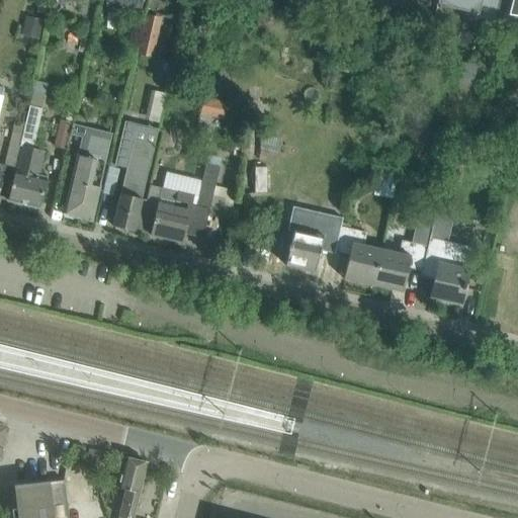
[(437,0),(436,5),(478,15),(481,0),(437,0)]
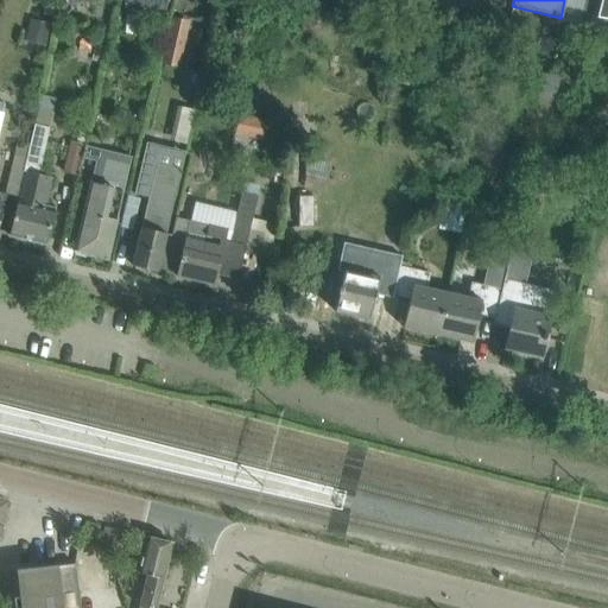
[(607,0),(600,0),(596,18),(607,20),(607,0)]
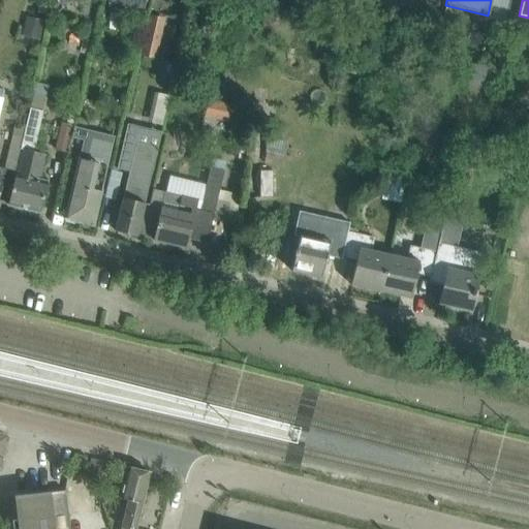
[(27,19),(23,36),(40,40),(43,22),(27,19)]
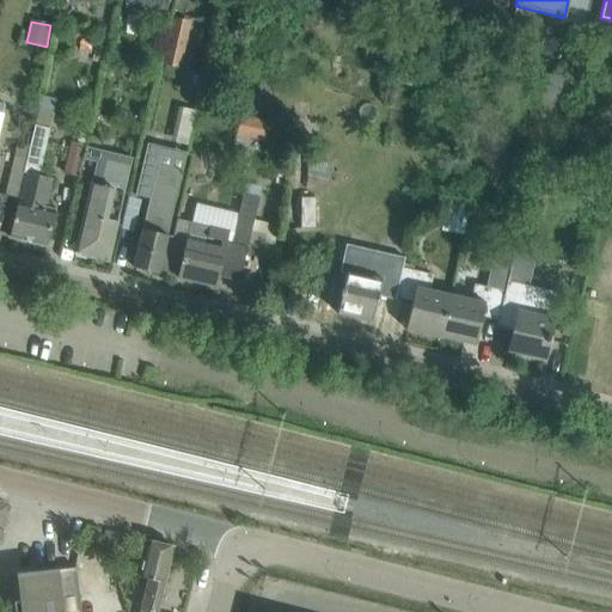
[(197,29),(194,43),(204,46),(208,31),(197,29)]
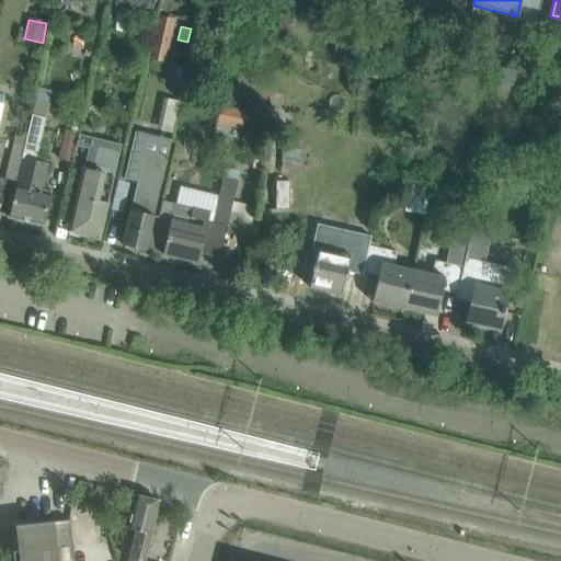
[(39,90),(36,103),(48,105),(52,92),(39,90)]
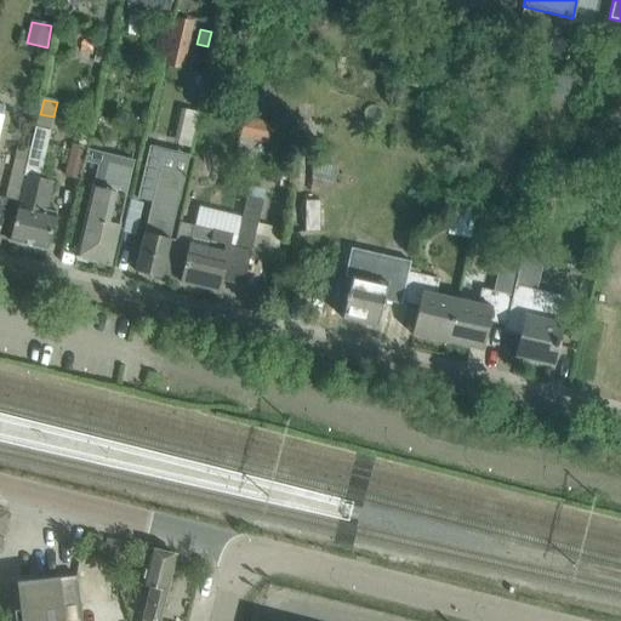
[(24,175),(17,204),(9,241),(46,250),(56,214),(46,212),(53,181),(39,178),(53,117),(40,114),(34,136),(24,175)]
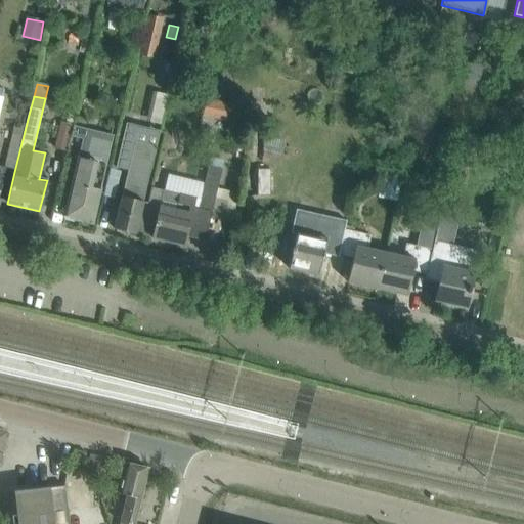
[(60,124),(54,149),(66,153),(73,126),(60,124)]
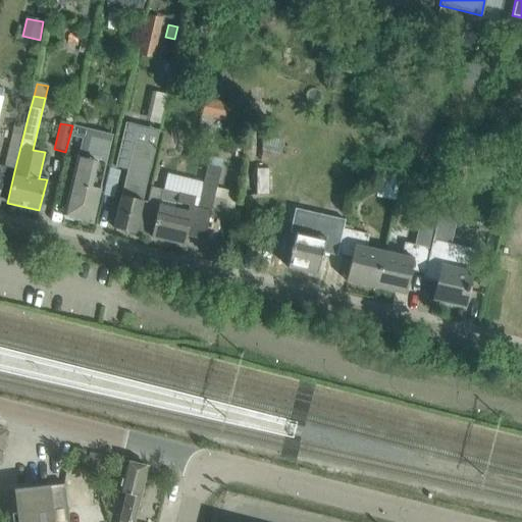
[(126,170),(126,173),(134,175),(128,198),(120,196),(117,208),(113,228),(135,233),(136,230),(140,213),(142,204),(149,171),(155,147),(135,142),(139,126),(125,123),(114,167),(126,170)]
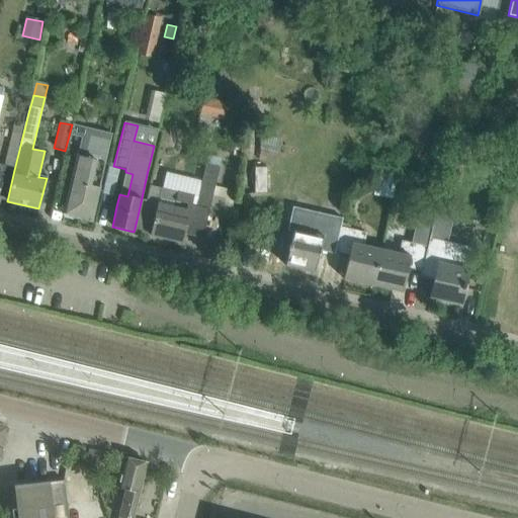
[(477,124),(476,138),(487,139),(487,125),(477,124)]
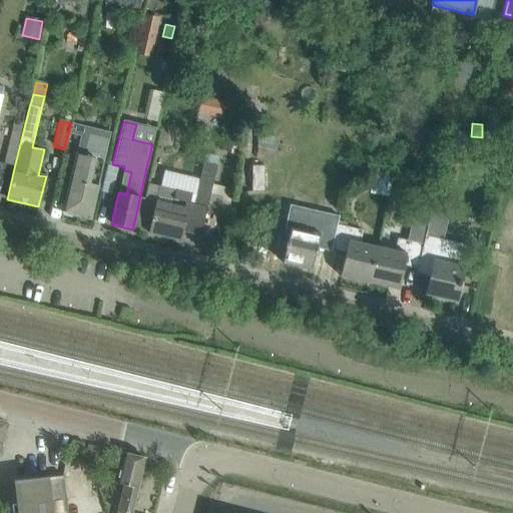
[(87,134),(82,155),(76,154),(67,193),(62,212),(90,219),(109,139),(87,134)]
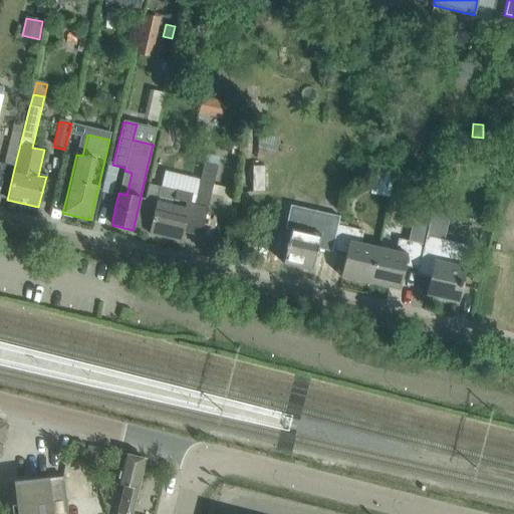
[(200,181),(194,205),(207,208),(212,189),(217,167),(204,164),(200,181)]
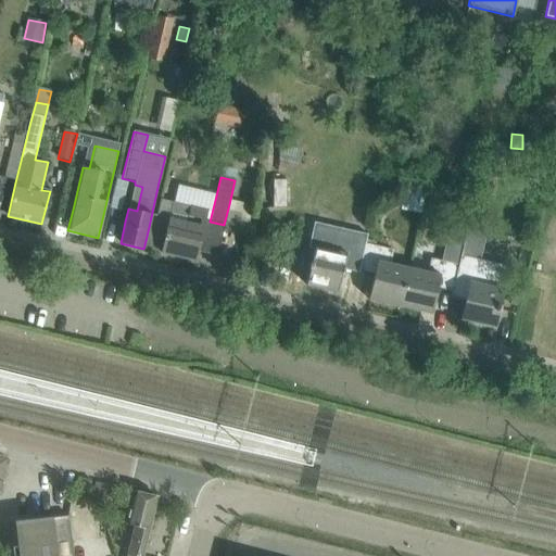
[(285,180),(273,180),(273,205),(285,205),(285,180)]
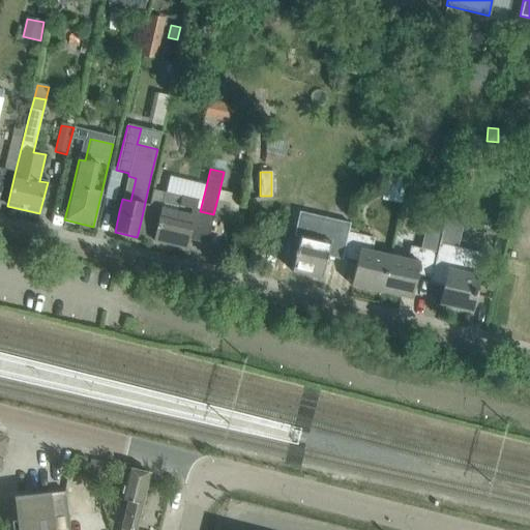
[(154,233),(153,241),(186,248),(187,243),(196,210),(200,211),(206,186),(168,177),(165,193),(163,199),(160,208),(157,221),(154,233)]
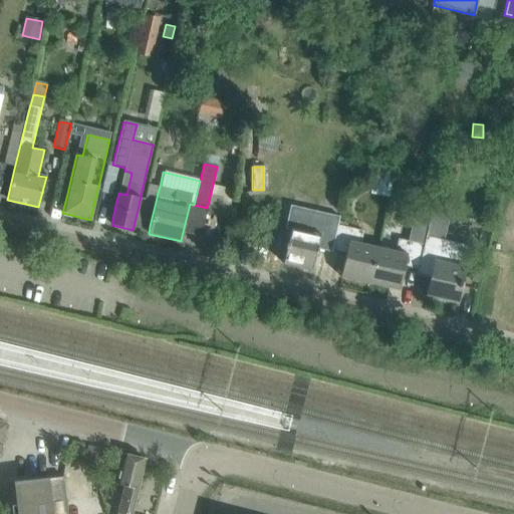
[(444,219),(449,199),(435,196),(431,216),(444,219)]
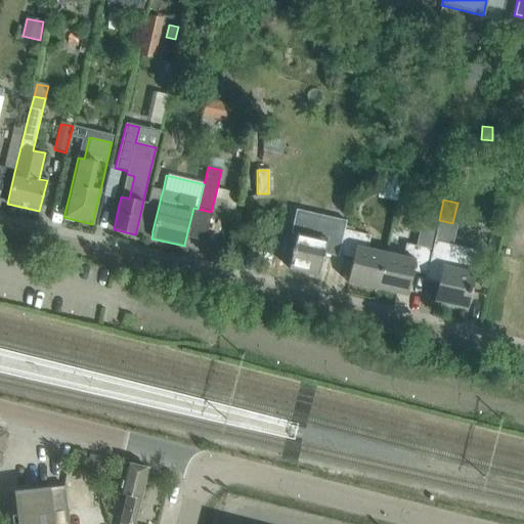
[(323,252),(338,255),(344,229),(317,224),(314,236),(300,233),(301,228),(284,224),(278,244),(293,247),(293,248),(292,248),(290,254),(292,254),(288,269),(318,275),(323,252)]
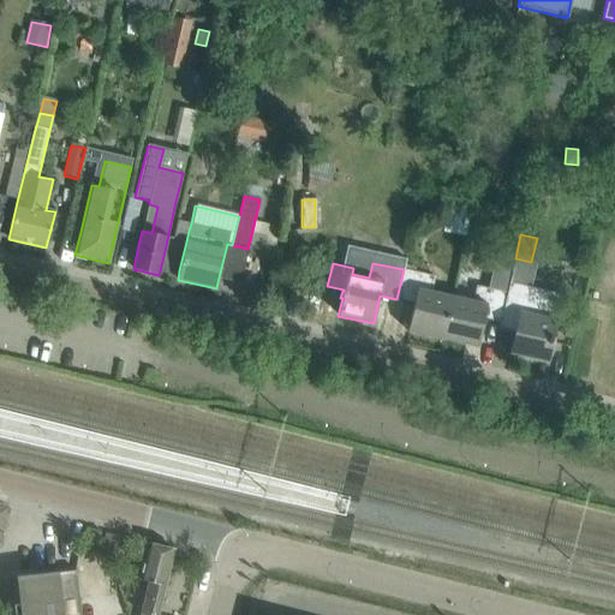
[(407,332),(442,339),(452,297),(431,292),(435,276),(404,269),(396,299),(413,303),(407,332)]
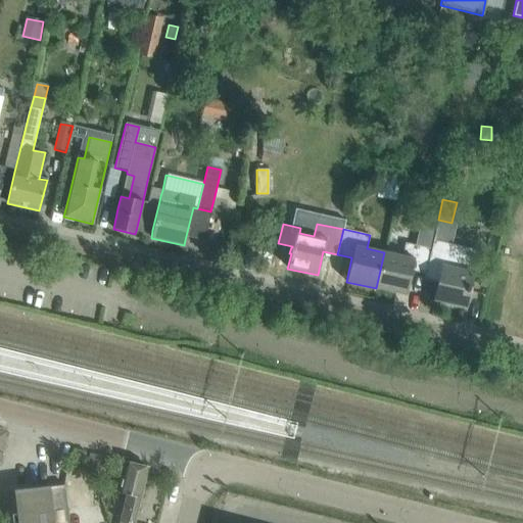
[(431,249),(425,275),(424,280),(438,283),(434,301),(464,308),(468,293),(469,293),(470,287),(469,287),(472,273),(474,274),(475,275),(480,251),(476,250),(475,253),(465,251),(465,250),(461,249),(461,250),(450,248),(450,247),(446,246),(446,247),(442,246),(443,243),(433,240),(431,249)]
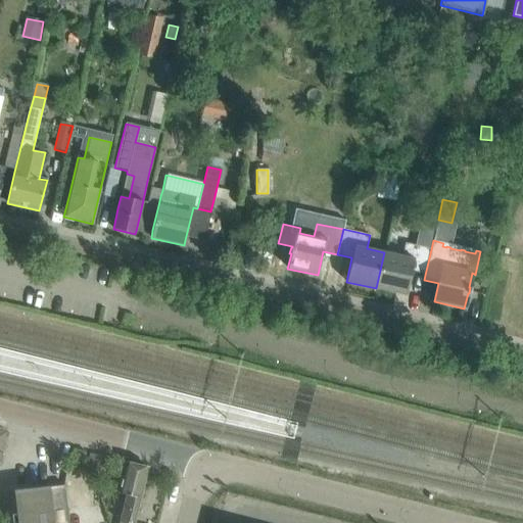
[(412,271),(425,275),(431,249),(405,243),(402,256),(384,252),(376,288),(406,295),(412,271)]
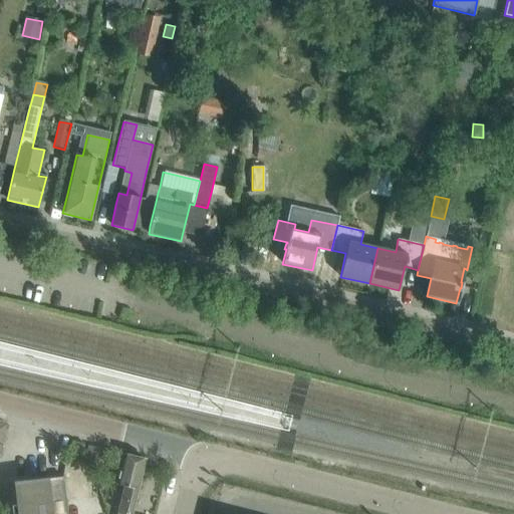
[(71,442),(69,452),(79,455),(82,444),(71,442)]
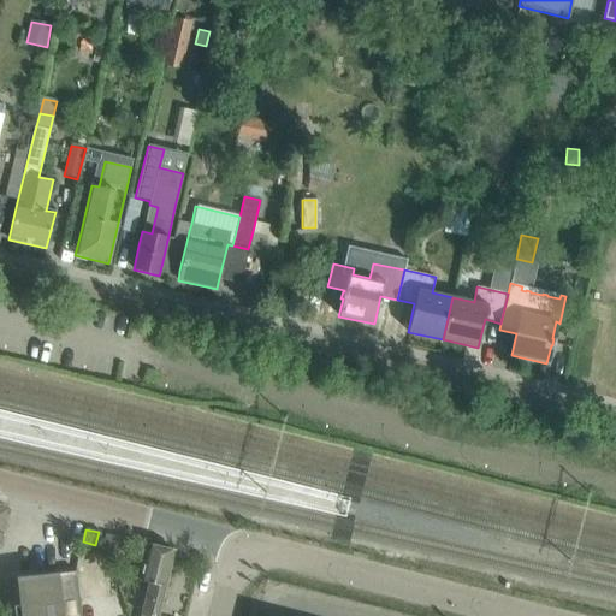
[(101,550),(116,554),(122,550),(124,539),(106,534),(101,550)]
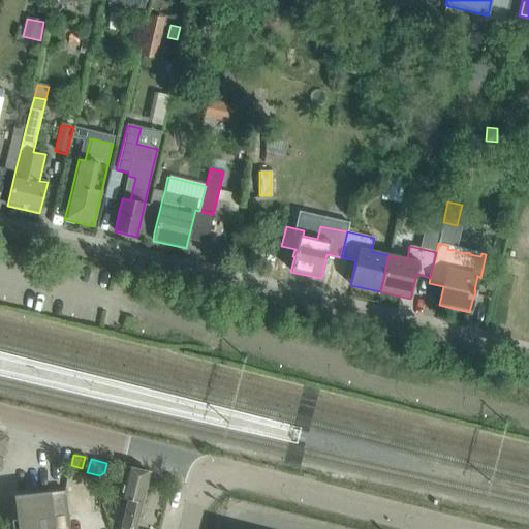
[(134,528),(150,473),(127,468),(122,488),(119,499),(128,501),(121,528),(134,528)]
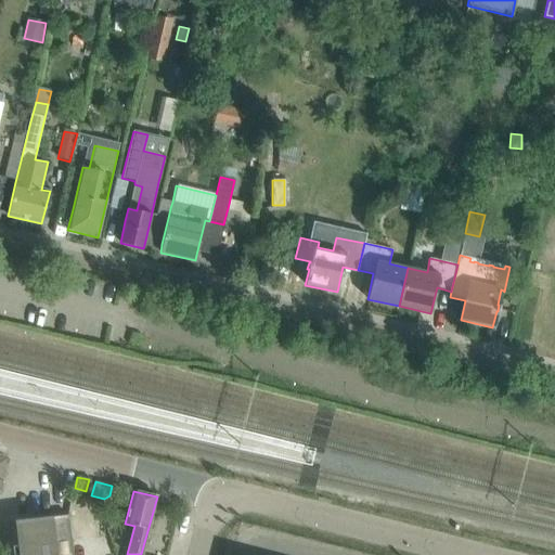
[(72,554),(67,515),(15,521),(18,554),(72,554)]
